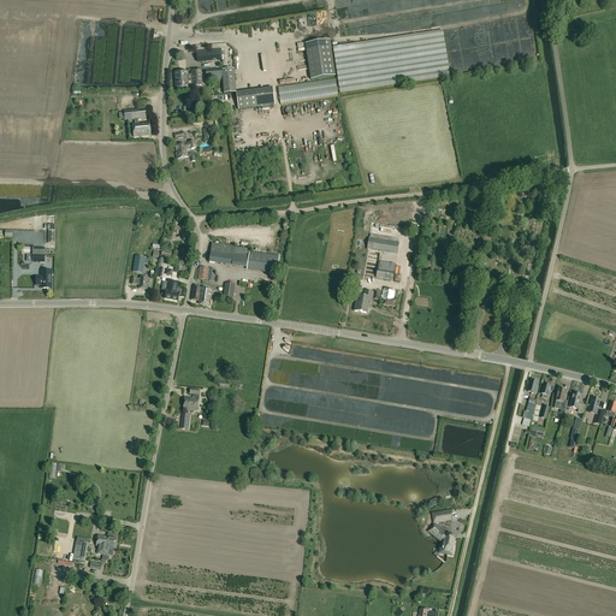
[(341,94),(450,77),(443,31),(333,48),(341,94)]
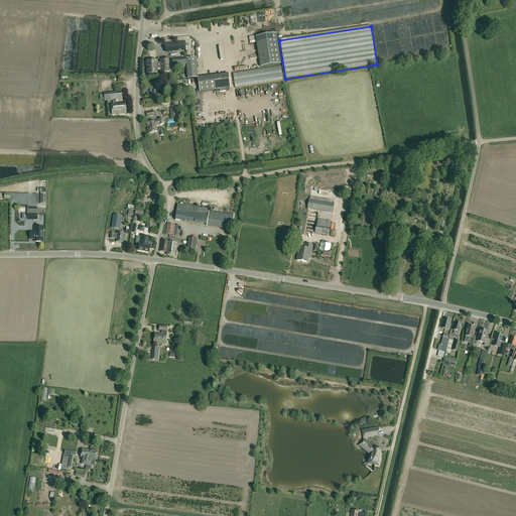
[(281,65),(276,34),(256,37),(260,68),(281,65)]
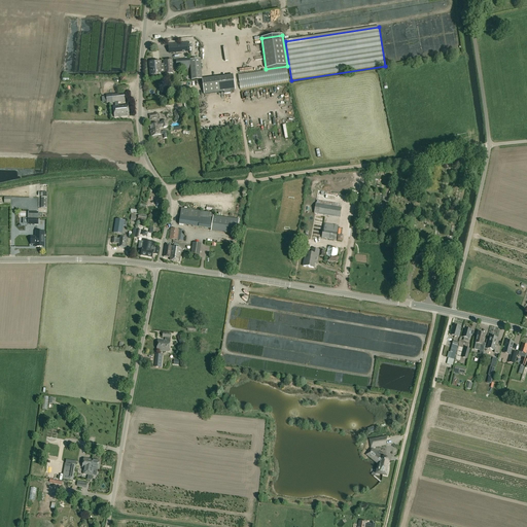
[(188,42),(168,44),(169,54),(182,53),(182,51),(185,51),(185,53),(189,53),(188,42)]
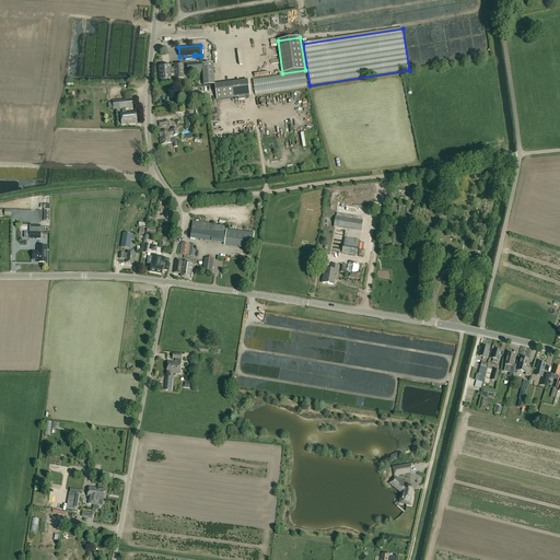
[(201,65),(203,85),(216,84),(213,63),(201,65)]
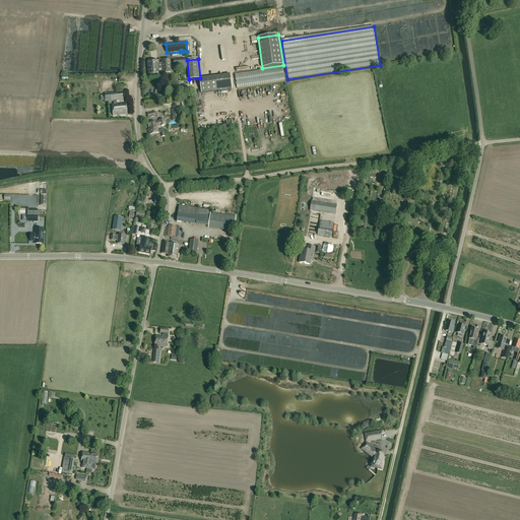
[(170,69),(171,69),(171,60),(160,60),(161,67),(163,73),(171,73),(170,69)]
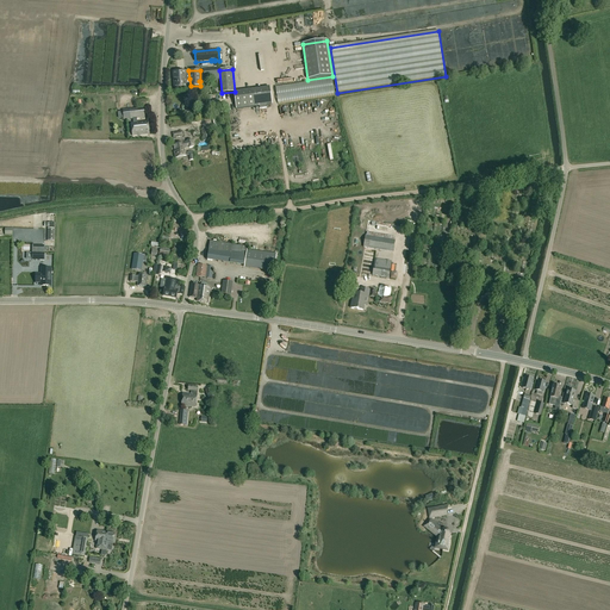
[(173,73),(174,89),(188,88),(186,72),(173,73)]
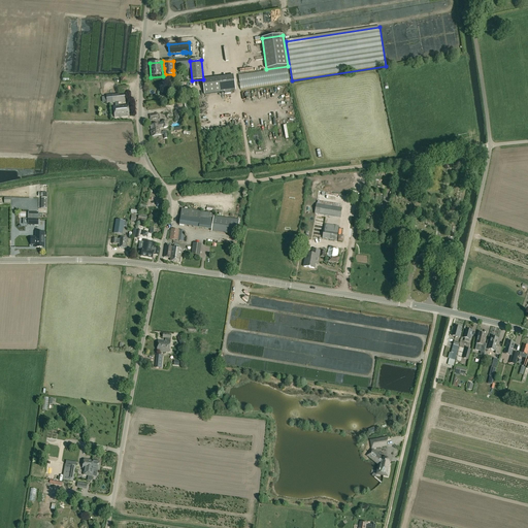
[(288,67),(238,74),(240,90),(290,83),(288,67)]
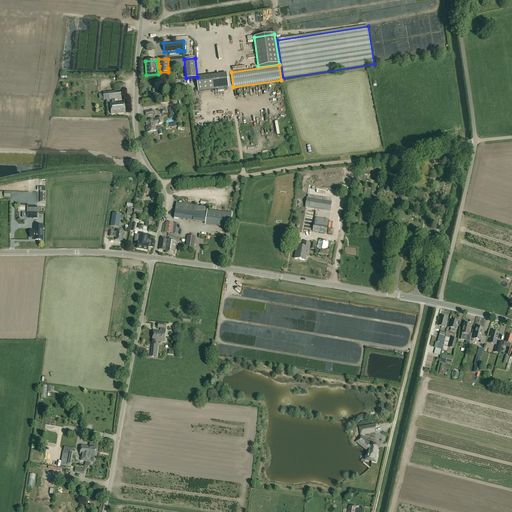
[(227,74),(214,75),(216,89),(228,88),(227,74)]
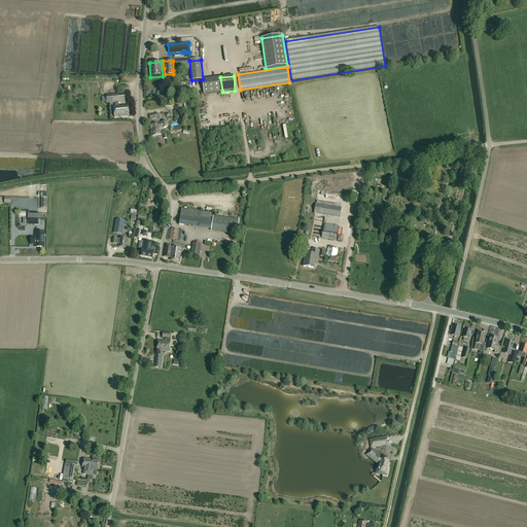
[(106,96),(107,104),(125,102),(125,94),(106,96)]
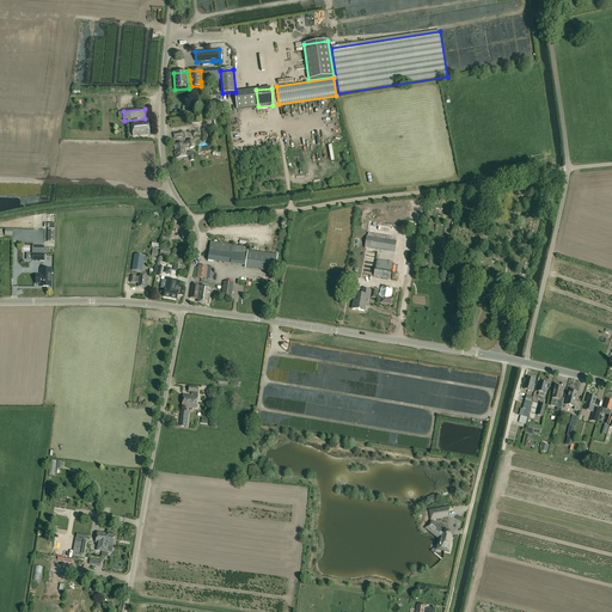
[(248,128),(248,133),(270,130),(269,123),(262,123),(262,120),(248,121),(249,128),(248,128)]
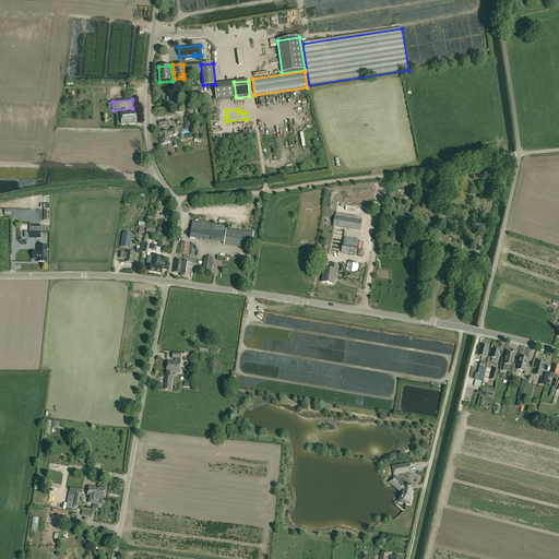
[(135,111),(120,114),(121,125),(137,122),(135,111)]
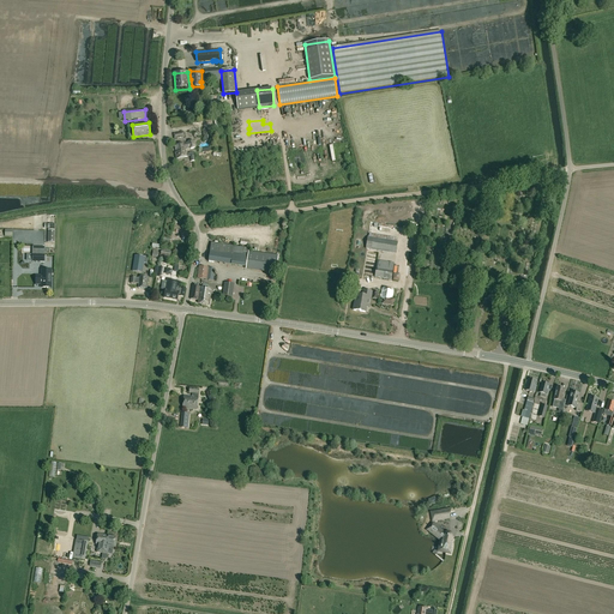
[(203,131),(205,143),(215,140),(214,132),(209,133),(209,130),(203,131)]
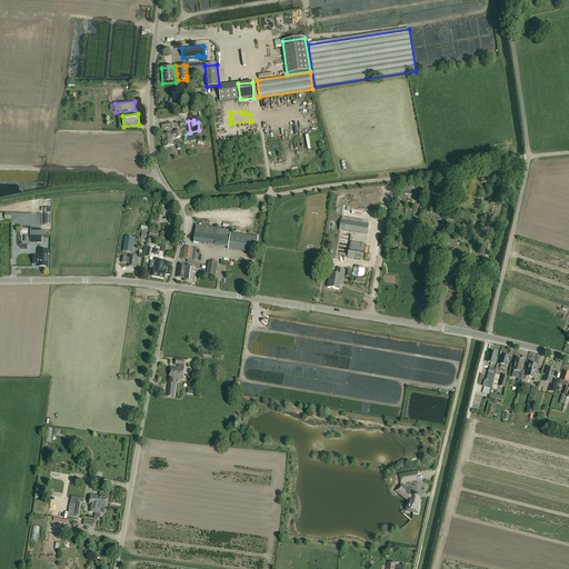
[(176,142),(173,143),(172,139),(181,137),(180,130),(175,132),(175,135),(171,136),(171,133),(161,136),(163,142),(162,142),(163,148),(175,146),(176,146),(177,150),(181,149),(179,141),(176,142)]
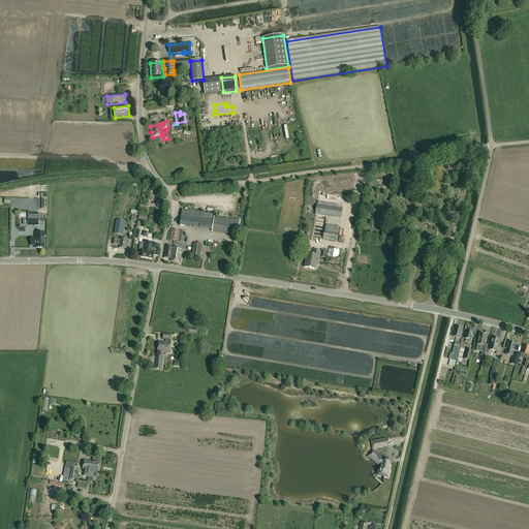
[(317,205),(315,215),(341,219),(343,209),(317,205)]
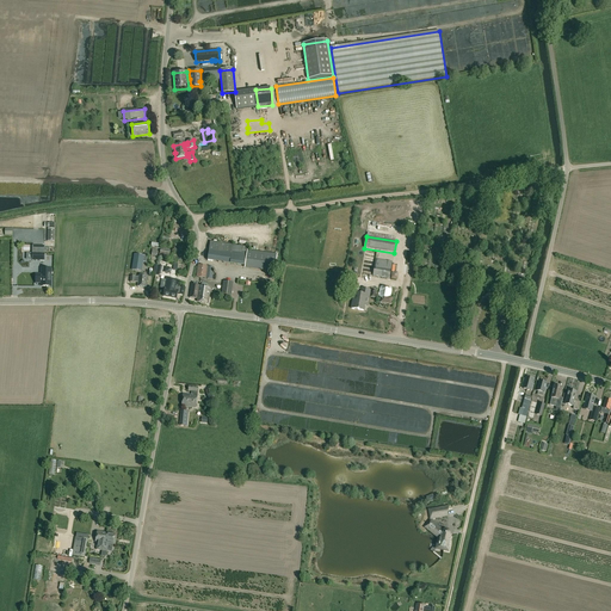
[(210,242),(209,251),(208,261),(230,264),(230,265),(245,266),(245,269),(275,273),(277,255),(247,251),(248,247),(233,246),(233,245),(210,242)]
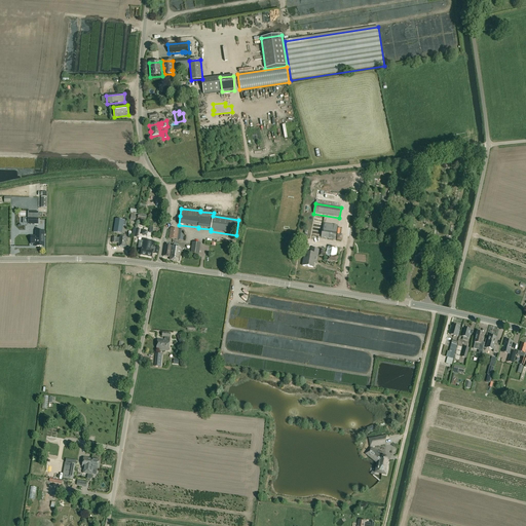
[(39,216),(28,215),(28,225),(38,225),(39,216)]
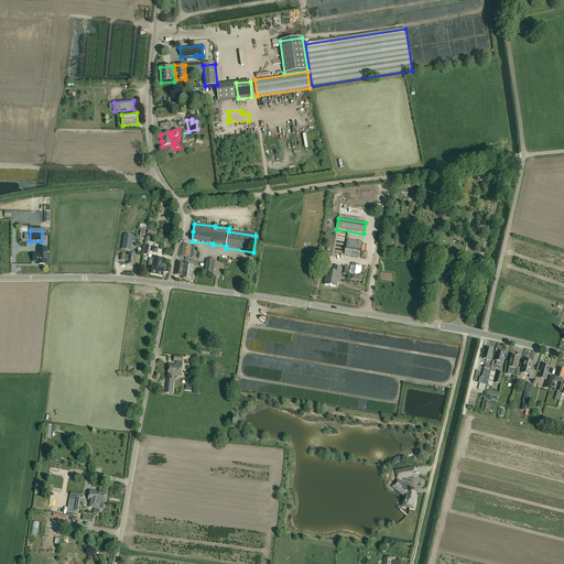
[(197,247),(192,246),(183,245),(181,257),(191,258),(196,258),(197,247)]
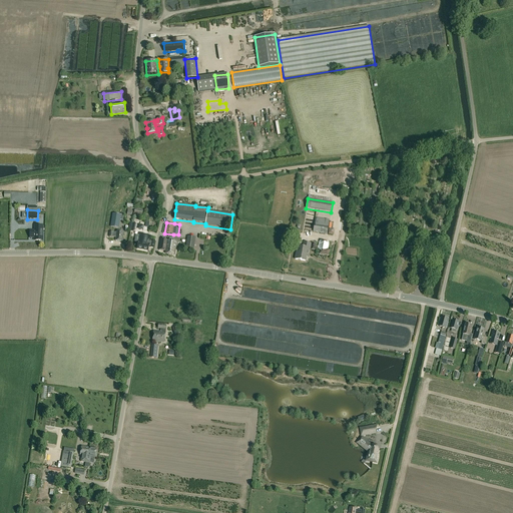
[(329,226),(315,224),(313,231),(328,234),(329,226)]
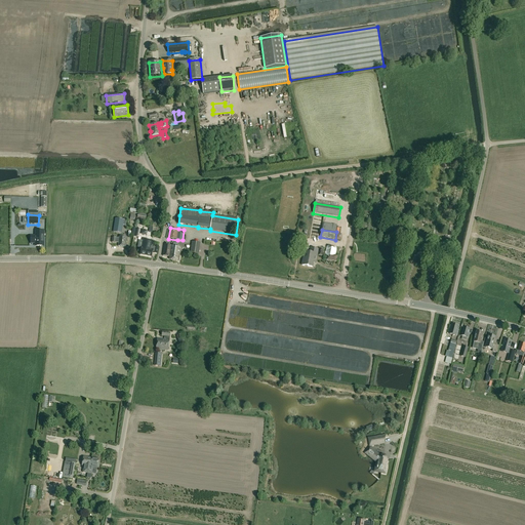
[(44,232),(37,232),(37,237),(36,237),(31,237),(31,239),(31,241),(31,243),(36,244),(36,246),(44,246),(44,232)]
